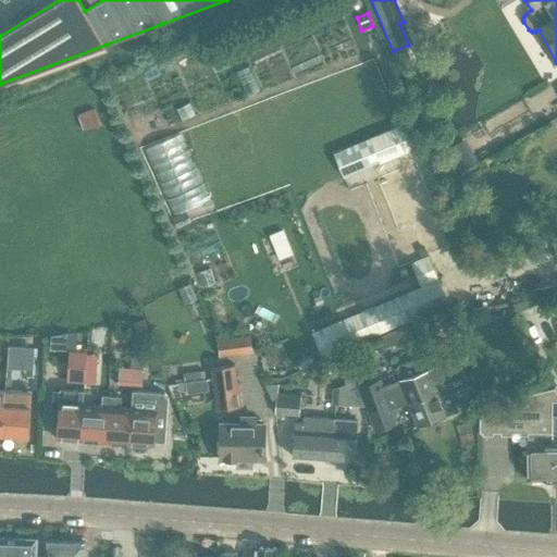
[(469,58),(474,50),(462,44),(458,50),(469,58)]
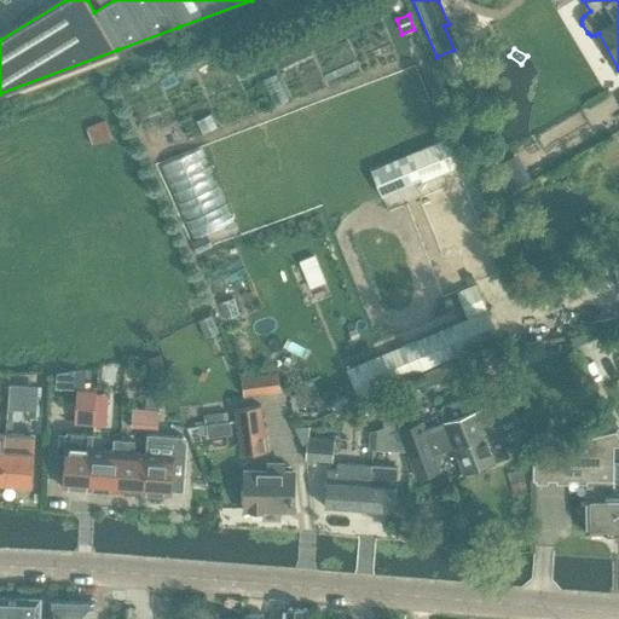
[(447,139),(411,155),(411,156),(422,181),(458,166),(447,139)]
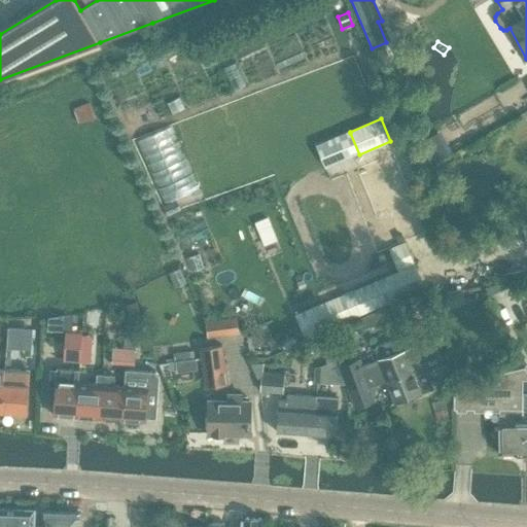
[(172,129),(139,143),(164,204),(198,188),(172,129)]
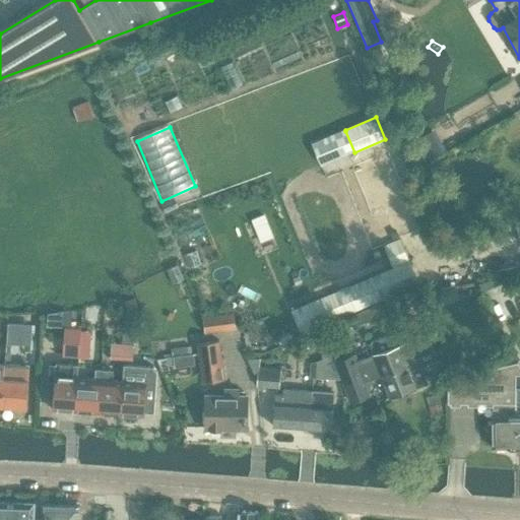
[(264,215),(250,220),(260,244),(273,239),(264,215)]
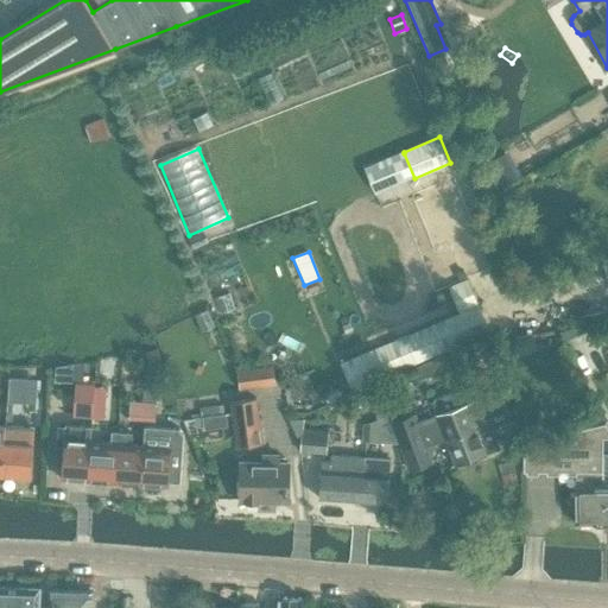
[(468,282),(450,289),(461,312),(479,305),(468,279),(467,279),(468,282)]
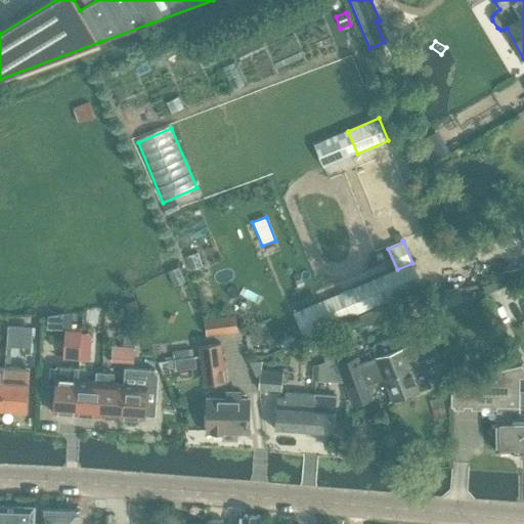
[(328,299),(297,312),(306,335),(338,322),(423,286),(412,263),(397,269),(328,299)]
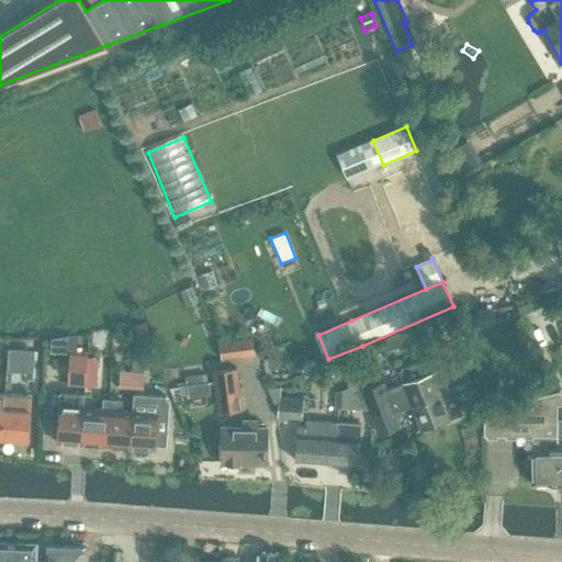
[(199,304),(192,288),(180,293),(187,308),(199,304)]
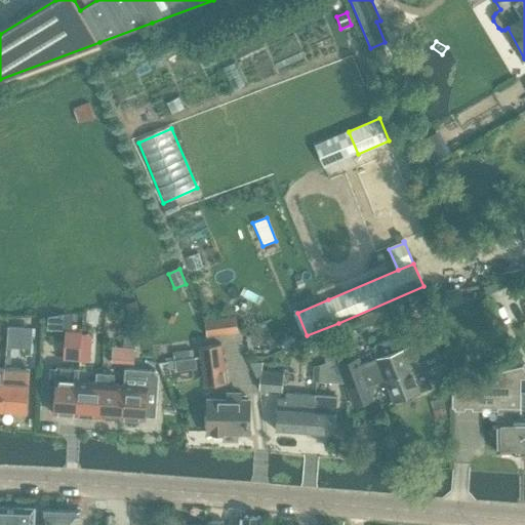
[(450,291),(442,295),(445,303),(453,299),(450,291)]
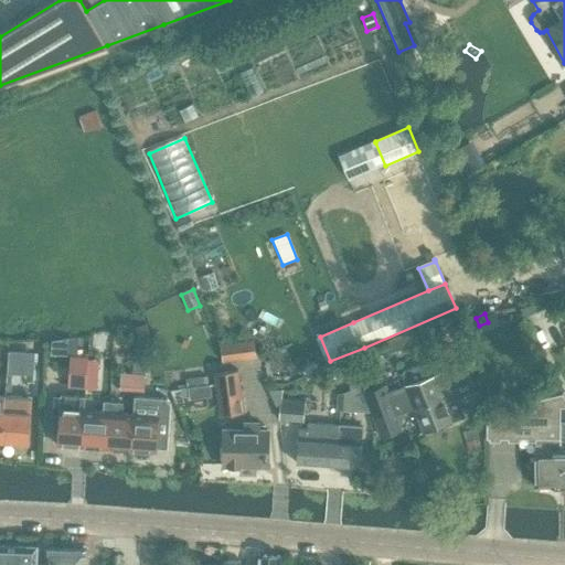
[(146,324),(136,328),(138,337),(148,334),(146,324)]
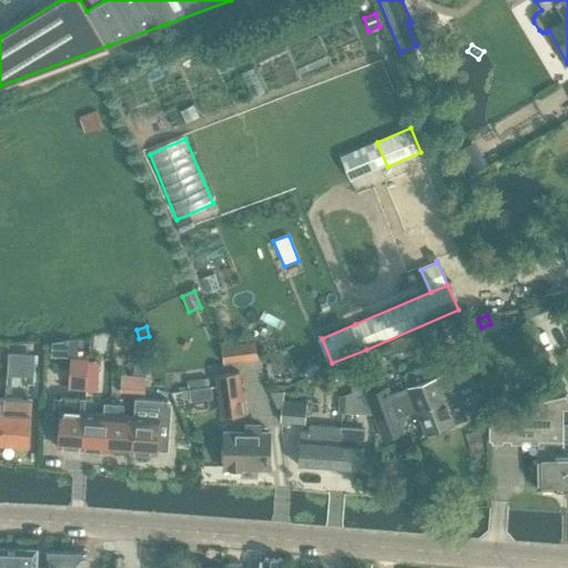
[(396,341),(386,345),(389,355),(399,353),(412,350),(407,335),(396,341)]
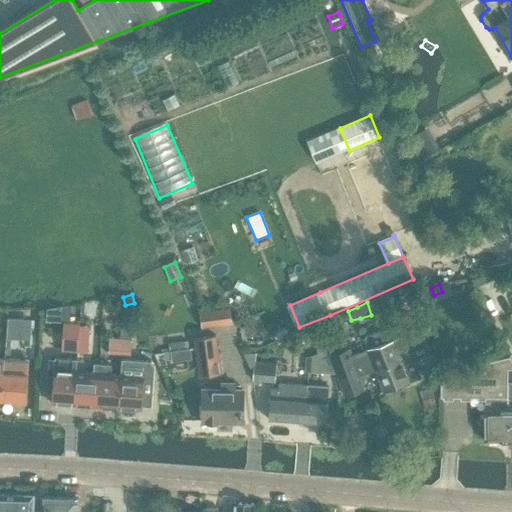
[(387,304),(378,306),(380,315),(390,313),(387,304)]
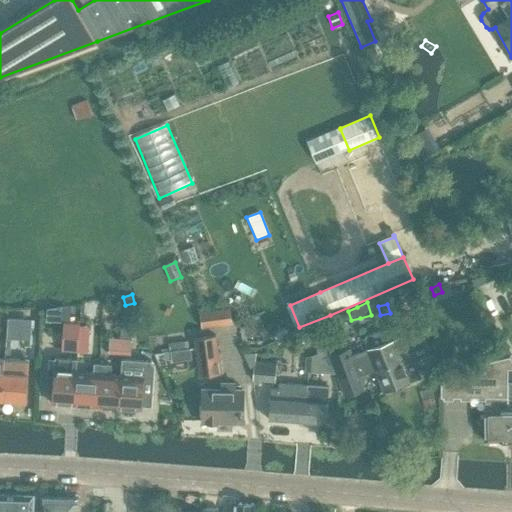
[(230,309),(199,313),(201,329),(232,326),(230,309)]
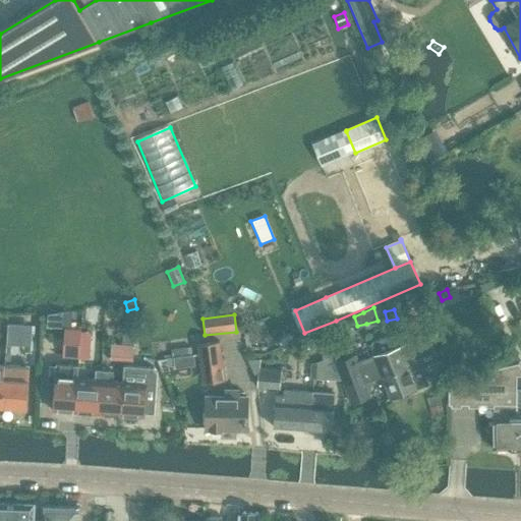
[(31,345),(32,327),(8,325),(6,344),(31,345)]
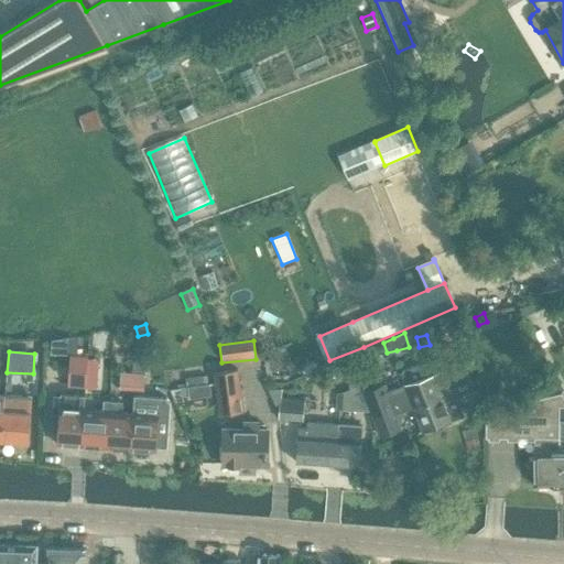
[(69,355),(67,387),(85,388),(85,386),(86,370),(87,357),(69,355)]
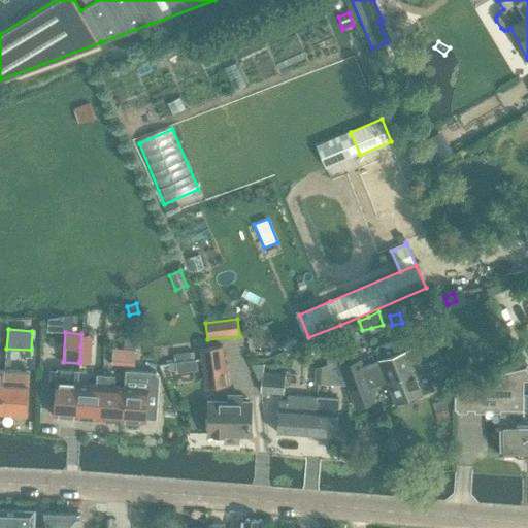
[(134,367),(136,340),(125,340),(124,350),(122,366),(134,367)]
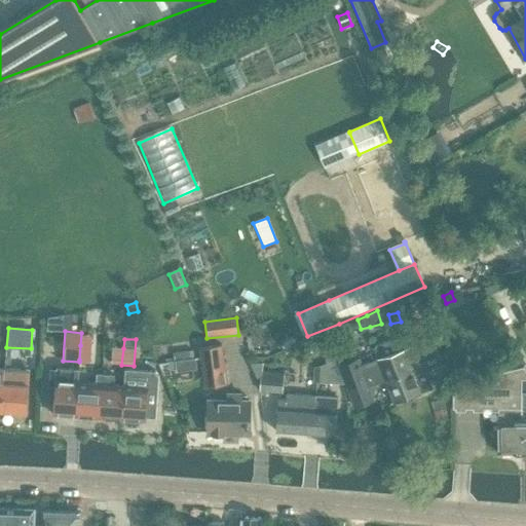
[(358,360),(341,366),(354,407),(371,401),(366,387),(385,381),(412,372),(405,350),(401,341),(397,339),(376,345),(374,349),(377,359),(359,365),(358,360)]
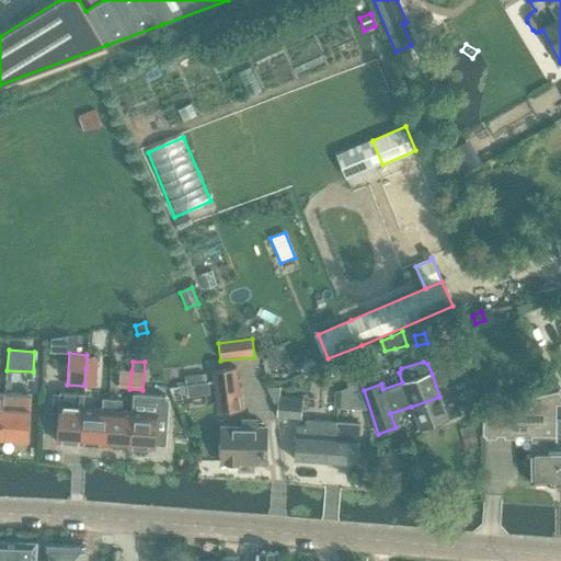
[(439,397),(411,407),(419,430),(460,414),(454,396),(471,389),(461,363),(443,369),(432,374),(439,397)]
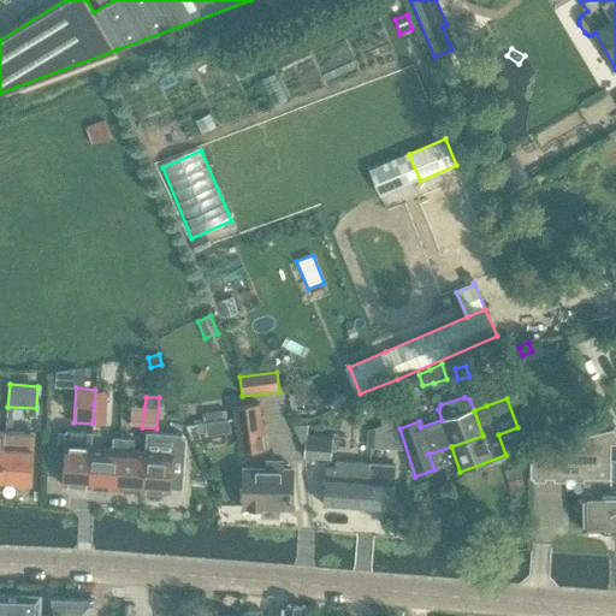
[(240,454),(266,450),(260,403),(235,407),(240,454)]
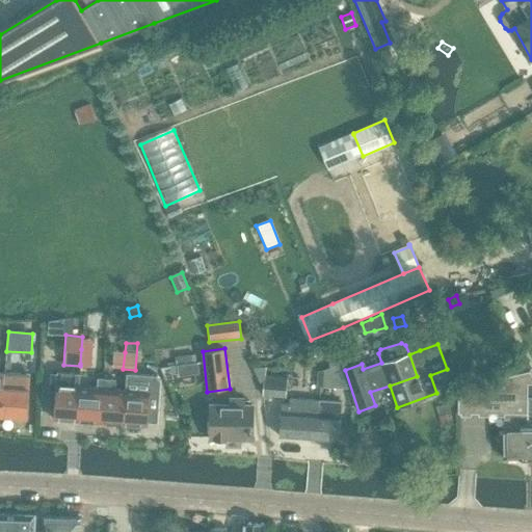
[(80,364),(80,366),(90,367),(91,350),(81,349),(80,364)]
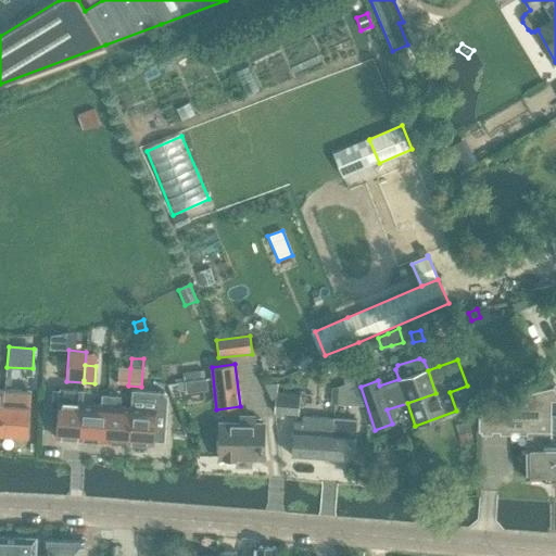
[(128,386),(130,368),(119,367),(118,384),(128,386)]
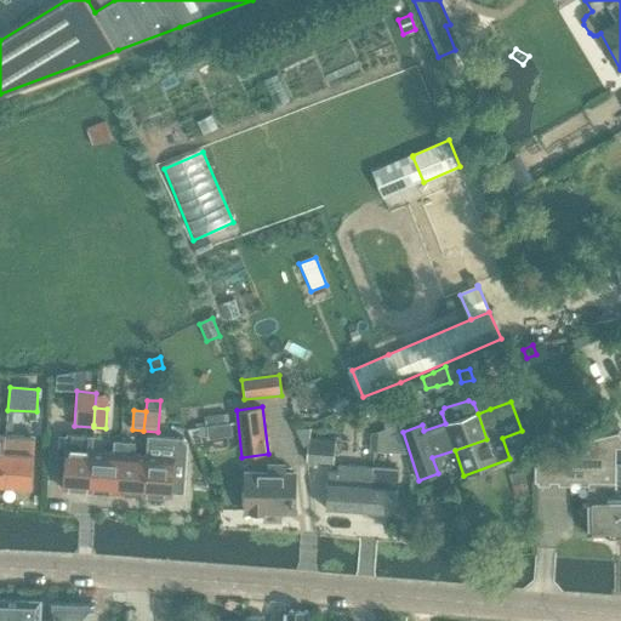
[(370,434),(369,453),(405,454),(400,432),(391,417),(382,419),(385,429),(370,434)]
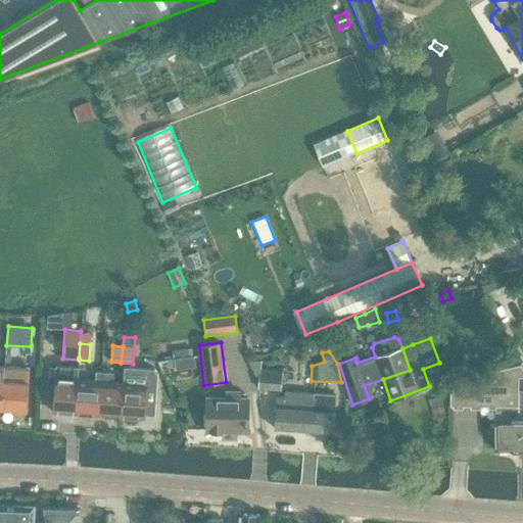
[(281,391),(283,373),(259,370),(260,362),(248,362),(255,377),(259,378),(257,388),(281,391)]
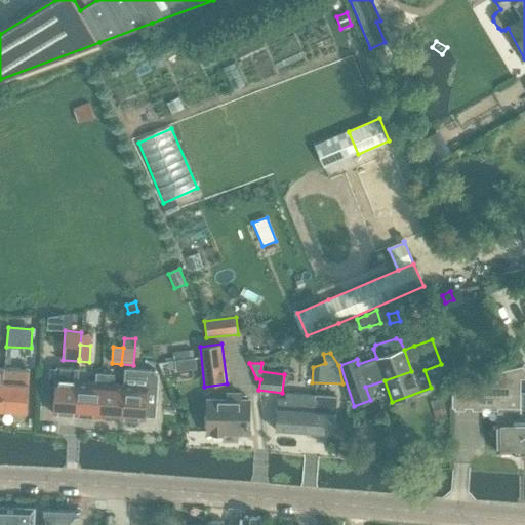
[(451,390),(439,394),(443,407),(444,407),(451,405),(451,407),(497,408),(497,413),(497,419),(495,419),(496,452),(521,452),(521,418),(520,413),(520,365),(452,382),(451,390)]
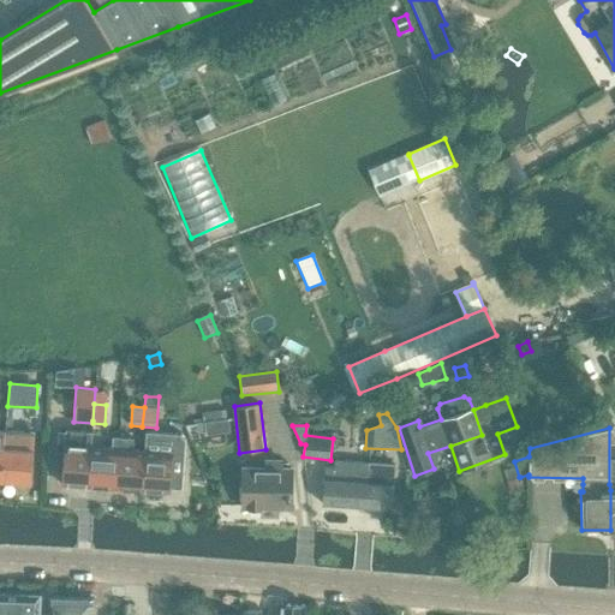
[(59,431),(57,470),(63,471),(61,485),(88,487),(91,447),(91,433),(65,431),(59,431)]
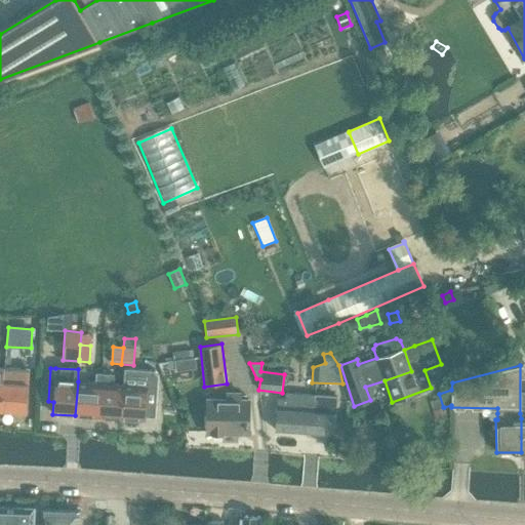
[(26,412),(29,370),(3,369),(0,410),(26,412)]
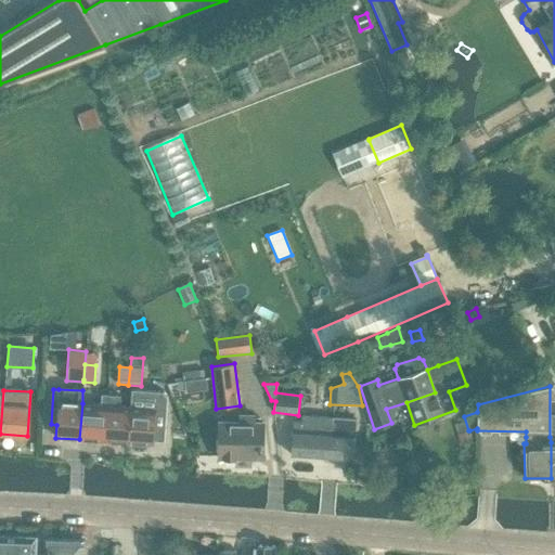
[(131,407),(129,442),(153,444),(153,442),(166,443),(169,397),(166,392),(132,390),(131,407)]
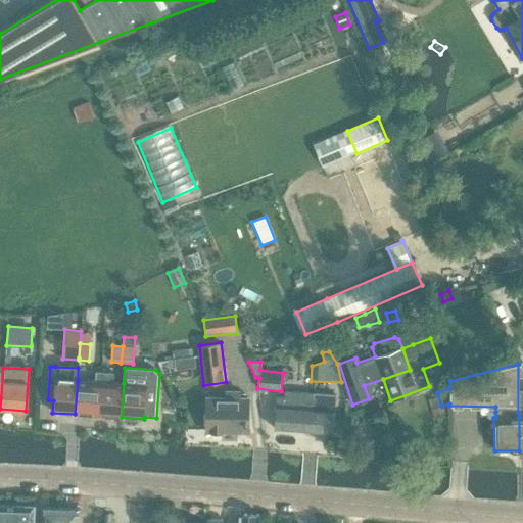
[(78,380),(75,414),(98,416),(101,373),(96,372),(95,381),(78,380)]
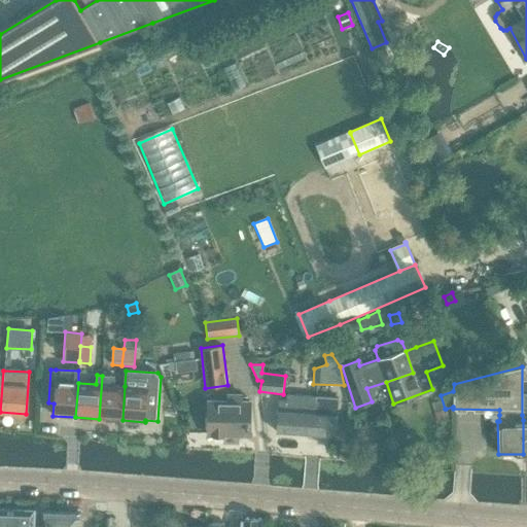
[(102,376),(99,419),(123,420),(125,386),(120,386),(114,385),(114,377),(107,376),(102,376)]
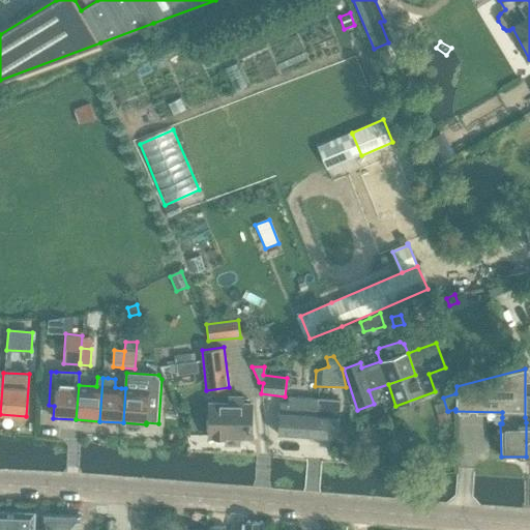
[(229,405),(209,405),(209,437),(252,437),(252,405),(244,405),(244,399),(229,398),(229,405)]
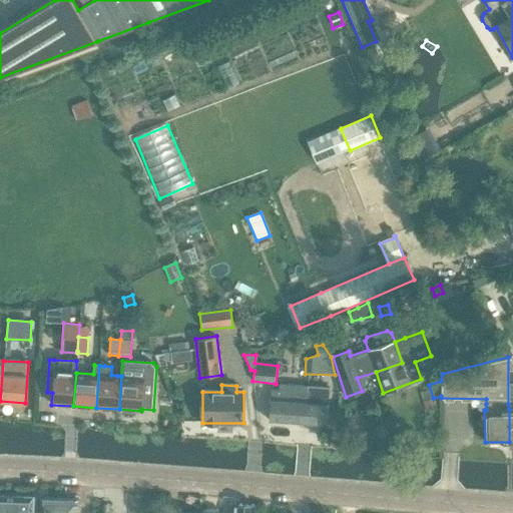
[(272,390),(270,420),(305,422),(307,387),(279,385),(279,391),(272,390)]
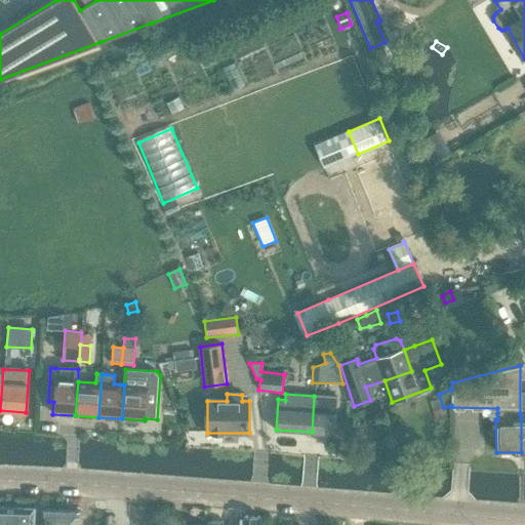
[(439,394),(432,396),(436,410),(439,421),(448,418),(445,408),(444,407),(443,407),(439,394)]
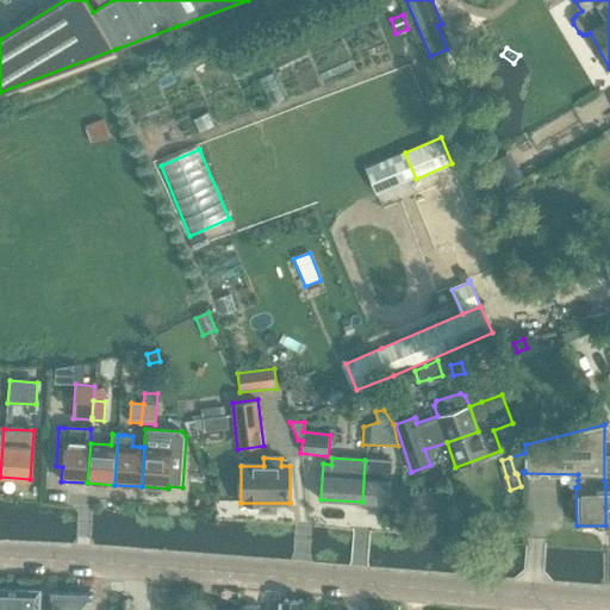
[(362,502),(388,504),(391,461),(365,460),(362,502)]
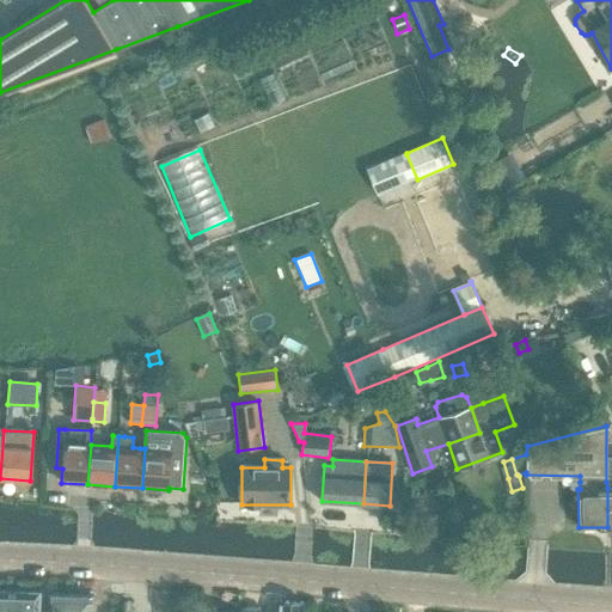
[(0,591),(0,611),(40,611),(41,592),(0,591)]
